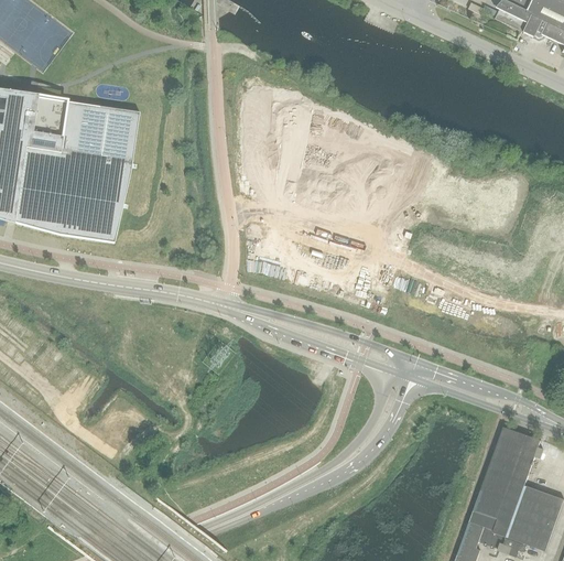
[(563,46),(563,0),(502,0),(502,1),(500,0),(494,8),(498,10),(494,18),(521,31),(520,33),(532,39),(534,35),(539,38),(540,35),(563,47),(563,46)]
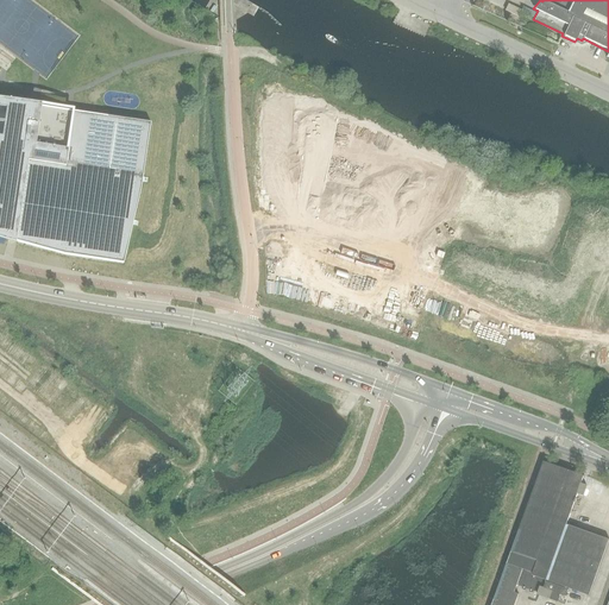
[(520,8),(508,1),(504,7),(518,14),(520,8)]
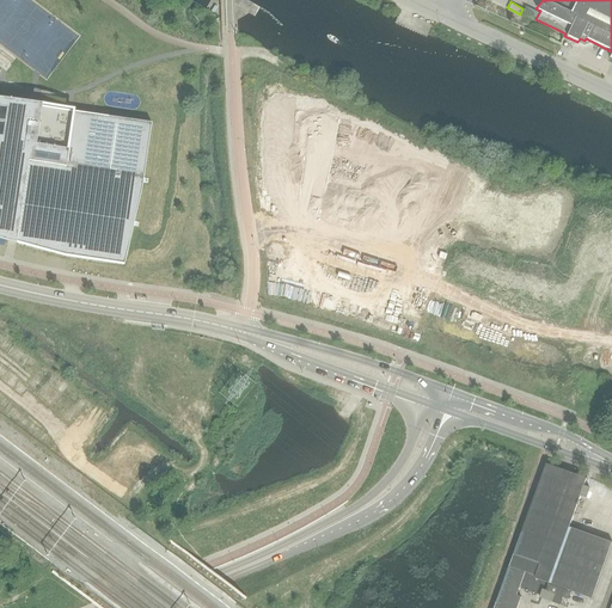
[(0,234),(8,238),(17,240),(65,252),(124,262),(142,185),(152,120),(73,108),(73,105),(67,105),(41,100),(18,98),(0,94),(0,234)]
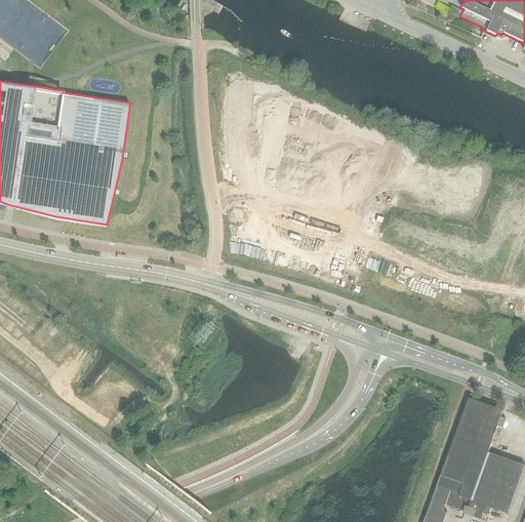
[(437,483),(422,521),(443,521),(447,511),(443,510),(451,488),(460,491),(459,493),(472,497),(490,446),(495,432),(496,432),(497,428),(496,428),(498,424),(503,426),(507,416),(501,414),(502,410),(503,409),(503,408),(490,403),(483,401),(469,396),(468,398),(437,483)]
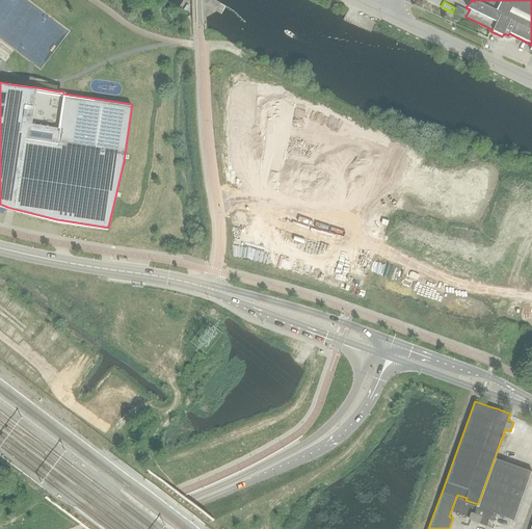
[(531,469),(497,456),(479,505),(497,511),(514,519),(531,469)]
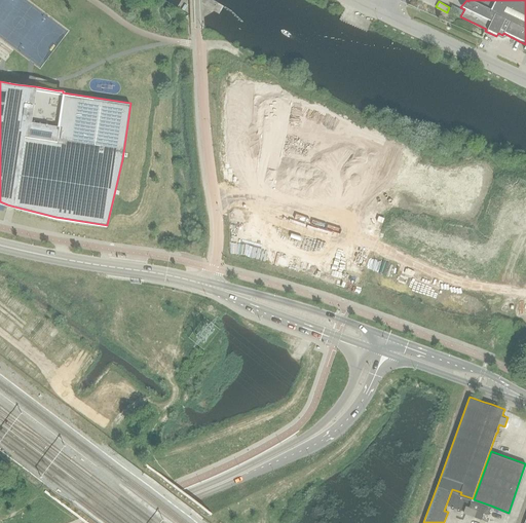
[(466,505),(463,512),(474,515),(482,518),(484,511),(489,513),(491,507),(472,500),(470,506),(466,505)]
